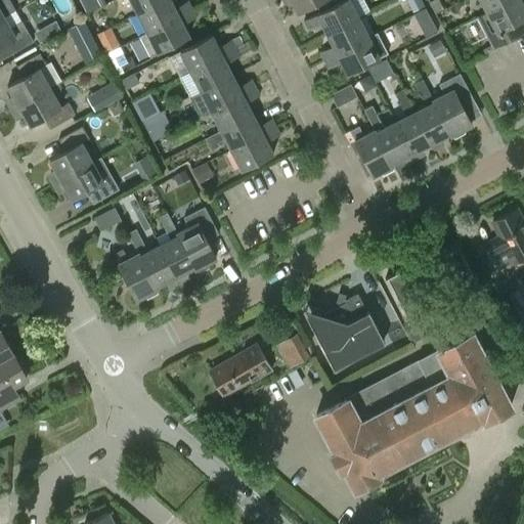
[(0,0),(0,16),(2,15),(14,9),(8,0),(0,0)]
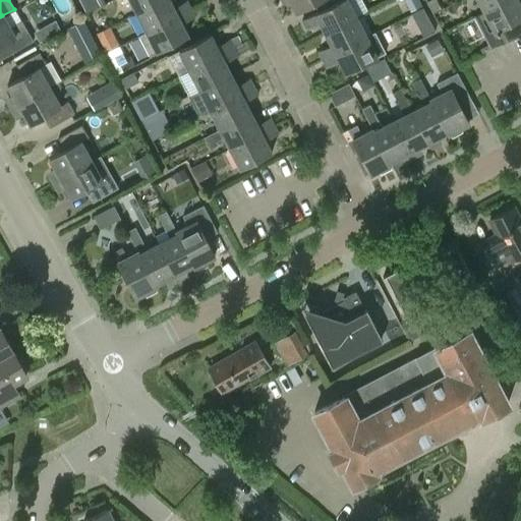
[(36,25),(70,5),(66,0),(50,0),(55,8),(33,20),(36,25)]
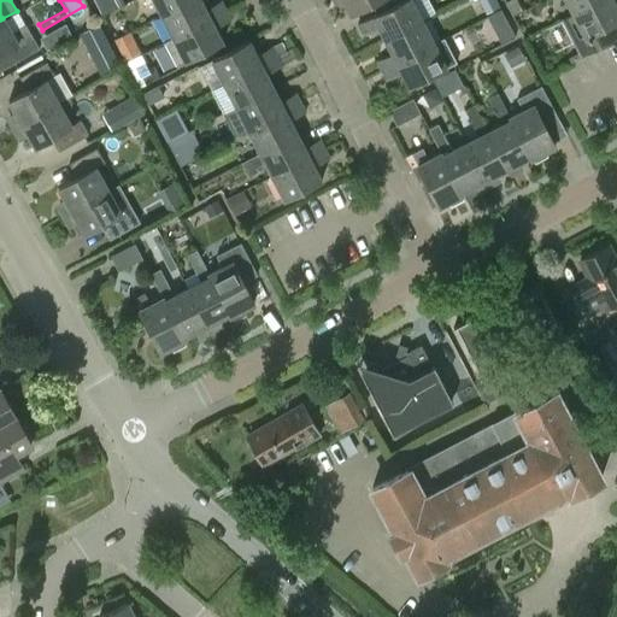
[(113,0),(94,0),(101,15),(118,7),(113,0)]
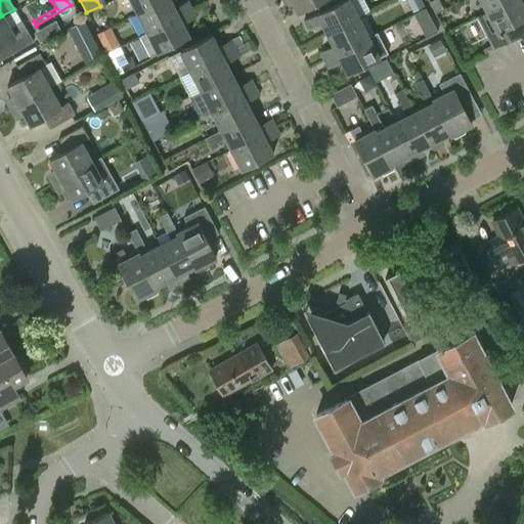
[(129,0),(136,14),(163,0),(129,0)]
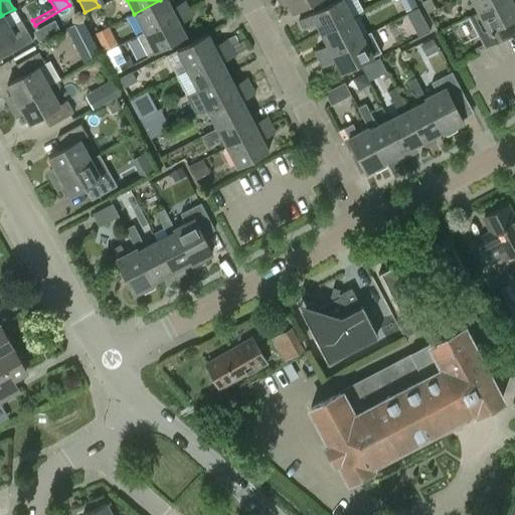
[(171,7),(167,0),(160,0),(134,14),(144,33),(145,33),(189,10),(184,1),(171,7)]
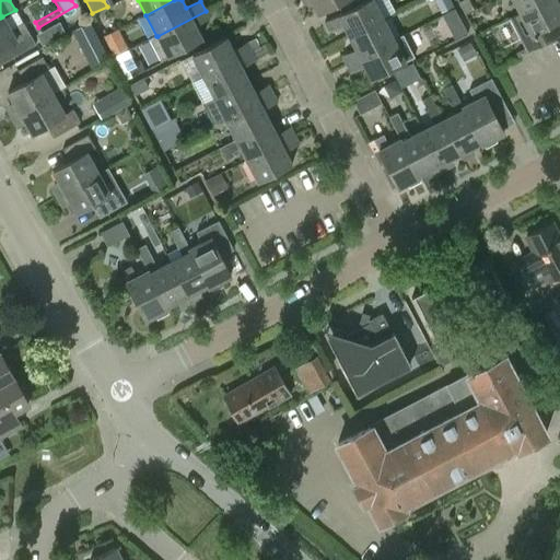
[(301,0),(304,6),(311,1),(317,14),(343,0),(301,0)]
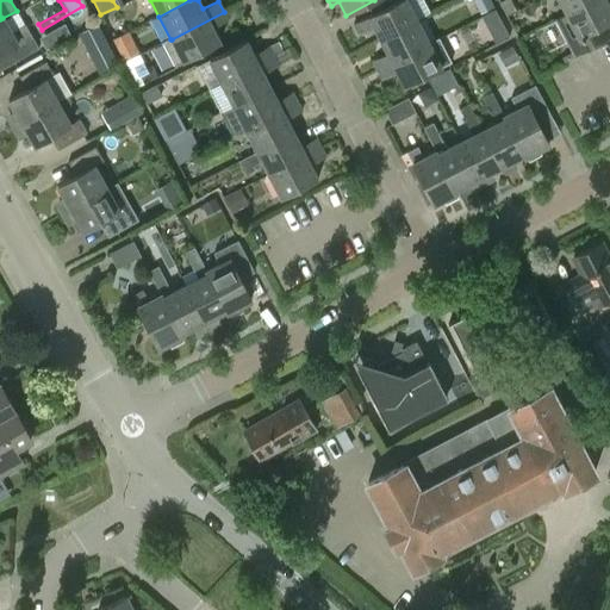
[(373,27),(380,42),(418,22),(406,0),(397,0),(367,16),(367,17),(353,24),(359,35),(373,27)]
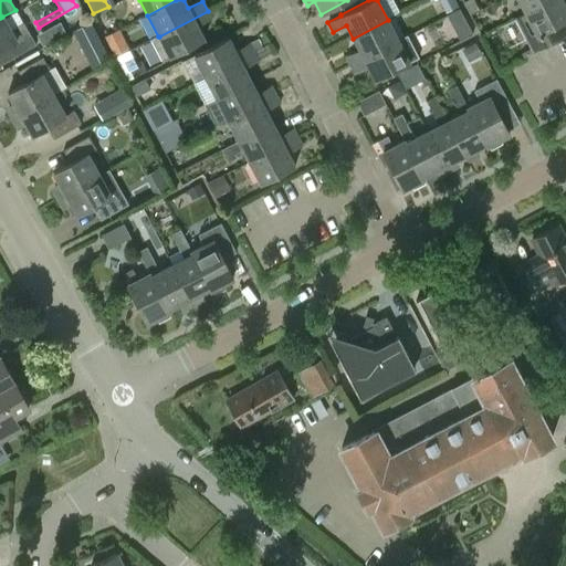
[(452,0),(440,0),(446,11),(457,6),(452,0)]
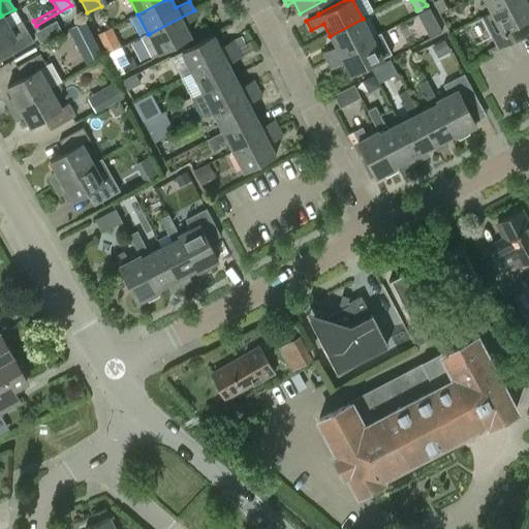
[(442,0),(436,0),(433,2),(438,12),(446,8),(442,0)]
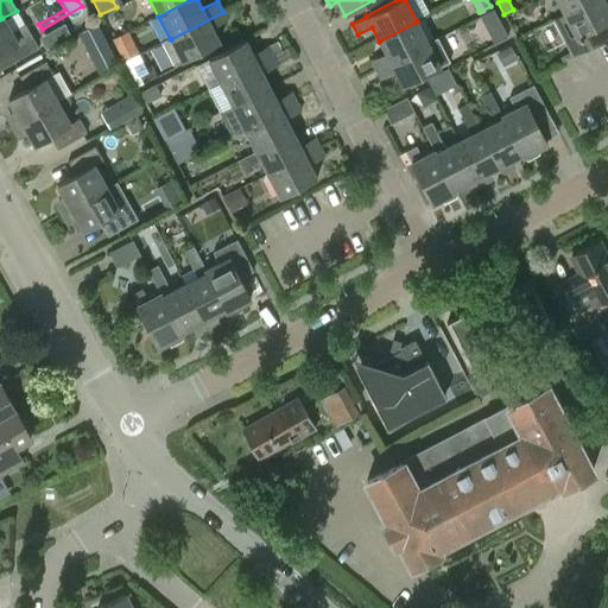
[(607,2),(607,0),(593,0),(564,16),(553,20),(572,56),(607,37),(607,27),(606,23),(607,21),(607,7),(606,5),(607,2)]
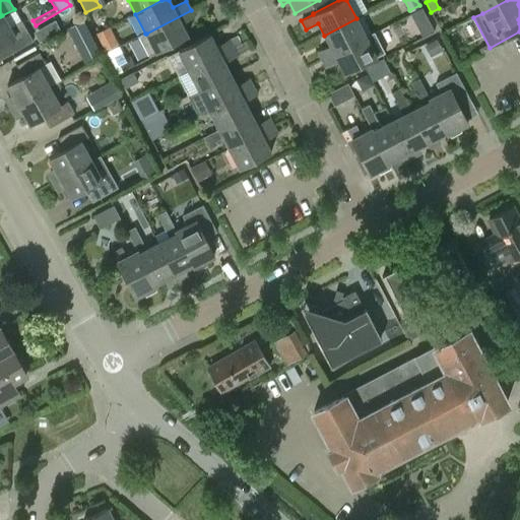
[(475,0),(482,13),(507,0),(475,0)]
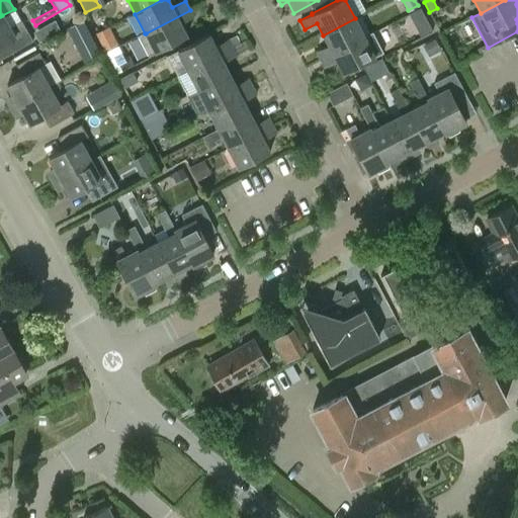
[(193,17),(190,10),(146,33),(145,33),(138,37),(148,57),(187,36),(181,24),(193,17)]
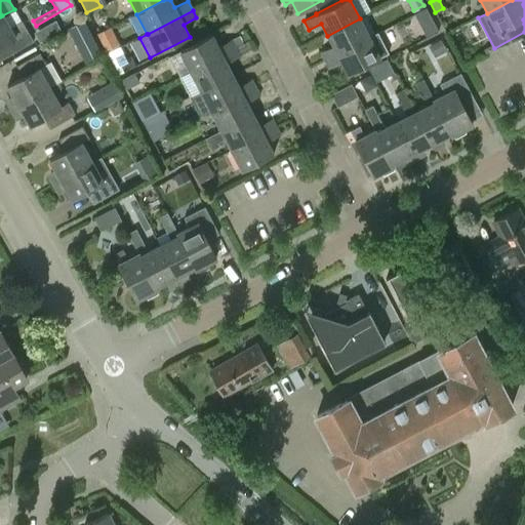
[(2,15),(0,16),(0,45),(5,43),(11,54),(33,42),(30,37),(21,21),(8,27),(2,15)]
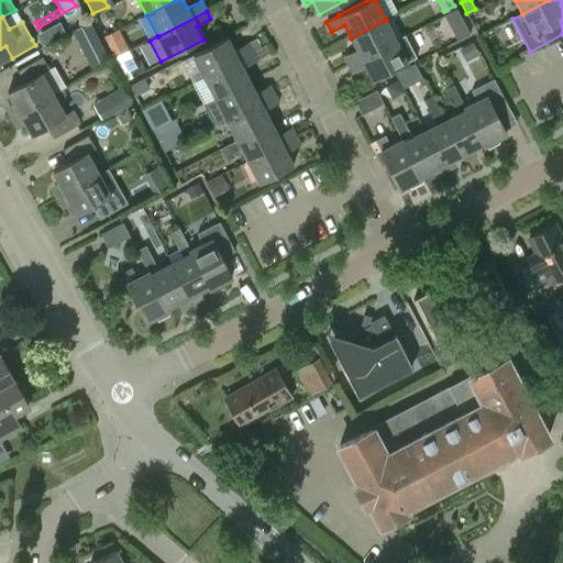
[(396,41),(386,20),(351,39),(356,48),(343,56),(348,65),(396,41)]
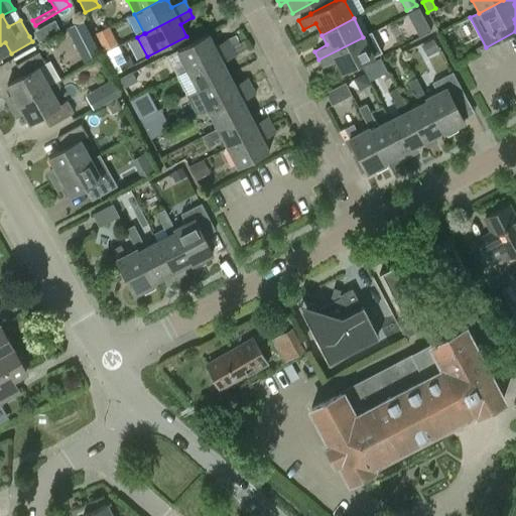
[(80,21),(67,28),(84,62),(98,55),(80,21)]
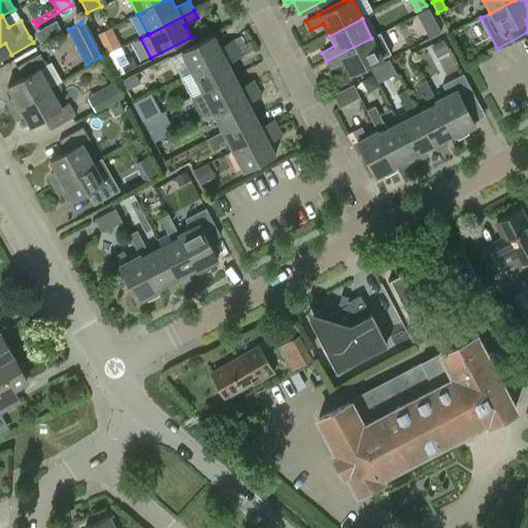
[(435,23),(425,29),(429,37),(439,32),(435,23)]
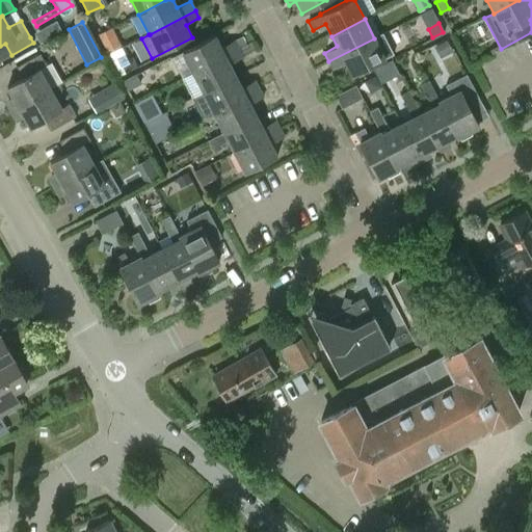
[(111,27),(98,34),(99,34),(107,53),(122,46),(111,27)]
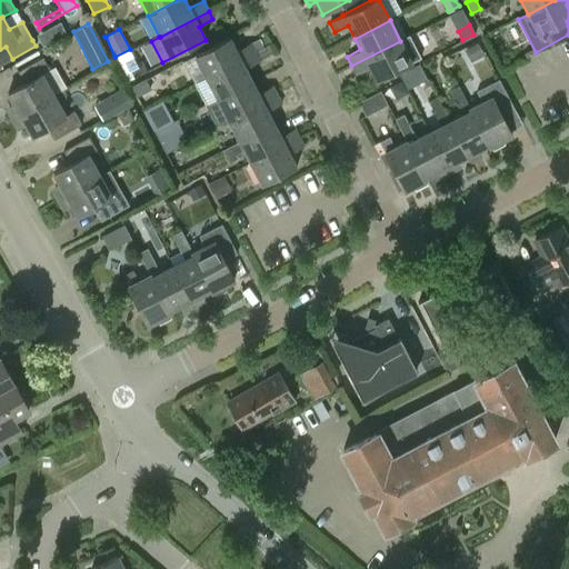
[(195,56),(206,78),(255,52),(250,43),(236,50),(229,37),(195,56)]
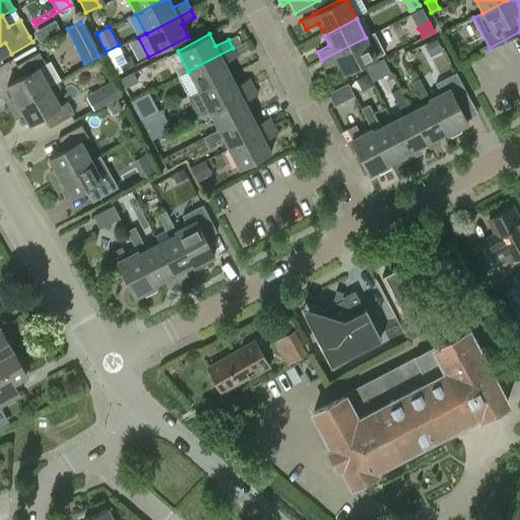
[(366,38),(321,60),(325,68),(338,62),(344,74),(384,54),(374,34),(366,38)]
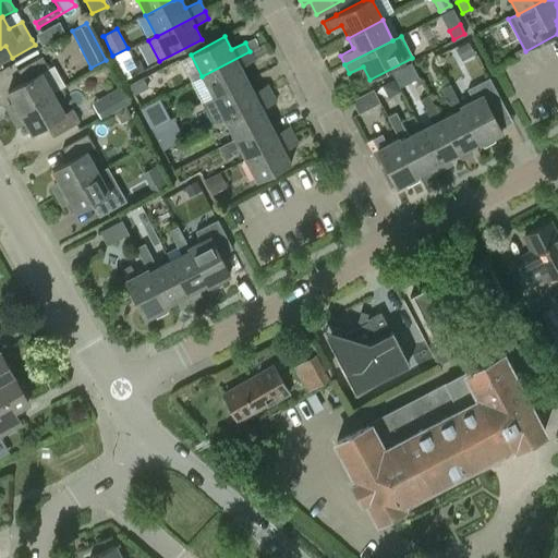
[(254,37),(245,43),(250,51),(259,47),(254,37)]
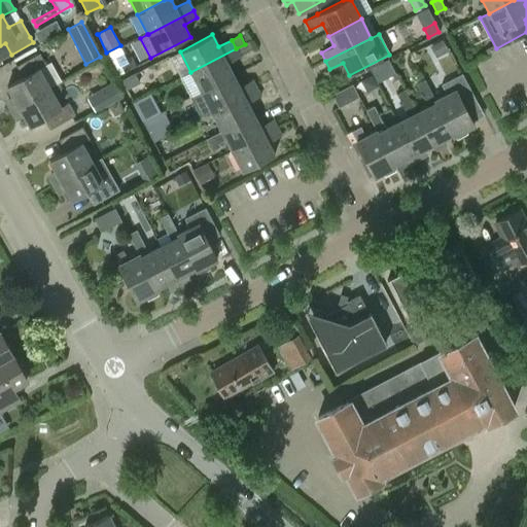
[(442,39),(430,45),(435,57),(448,50),(442,39)]
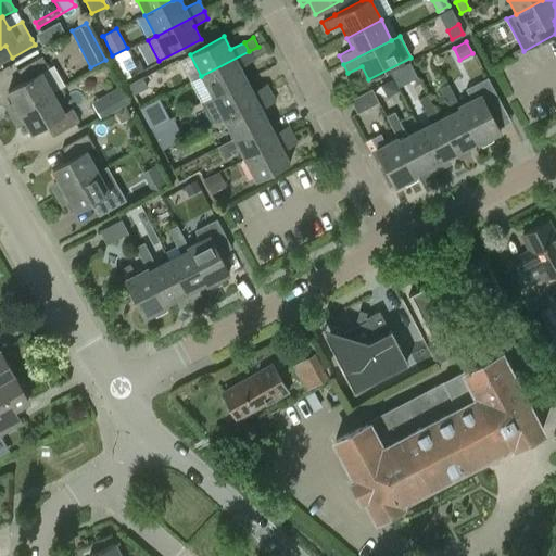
[(190,81),(200,102),(212,97),(245,78),(240,67),(268,53),(263,43),(258,47),(249,51),(201,76),(190,81)]
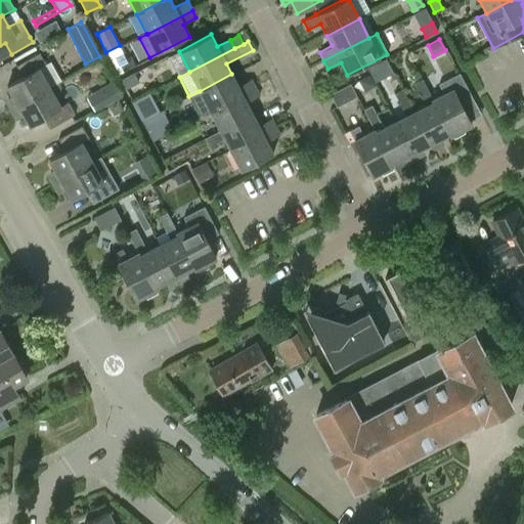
[(120,45),(105,52),(118,75),(136,64),(133,59),(128,62),(120,45)]
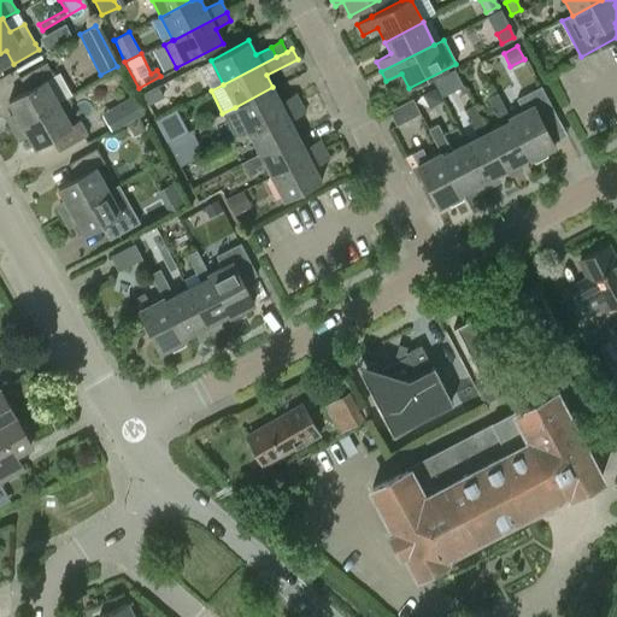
[(25,89),(7,100),(13,112),(13,113),(12,118),(10,119),(15,128),(69,98),(68,97),(69,92),(59,76),(57,75),(54,76),(46,63),(18,78),(25,89)]
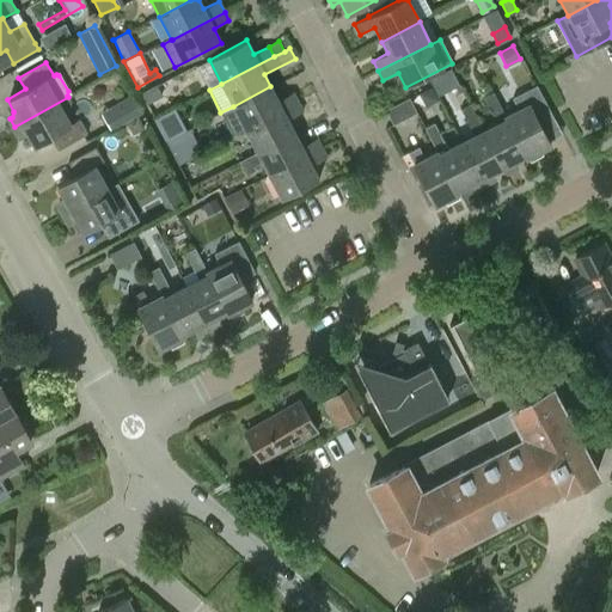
[(451,68),(435,75),(444,90),(458,83),(451,68)]
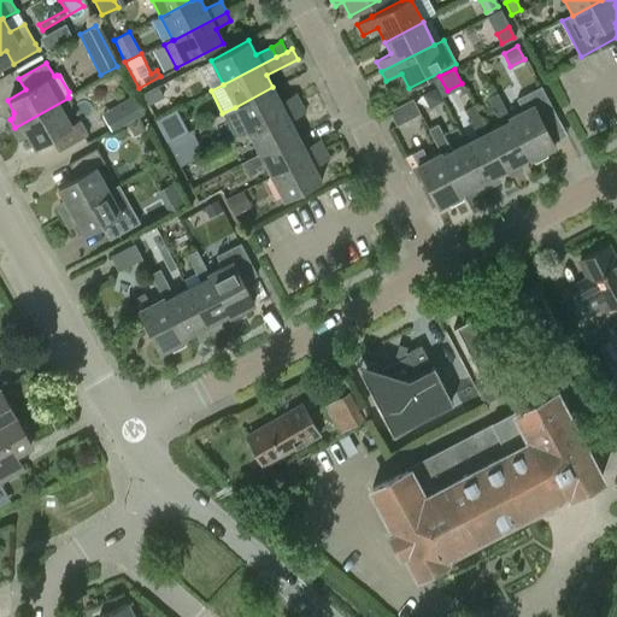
[(509,117),(530,159),(554,147),(544,125),(558,118),(541,86),(516,99),(521,111),(509,117)]
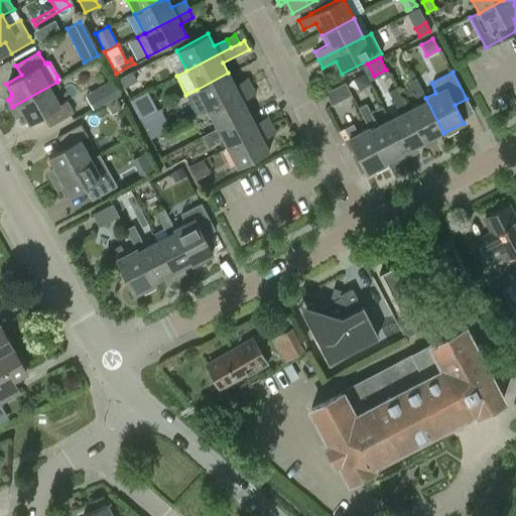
[(132,73),(119,80),(123,89),(137,82),(132,73)]
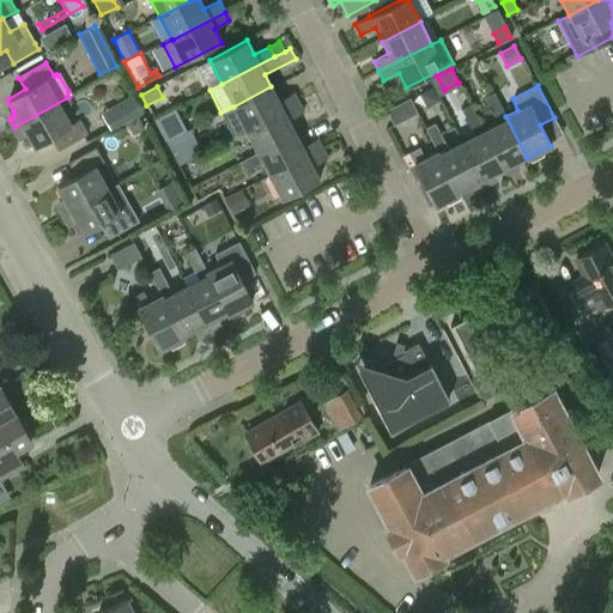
[(278,99),(271,86),(234,107),(220,113),(234,137),(246,131),(298,103),(292,92),(278,99)]
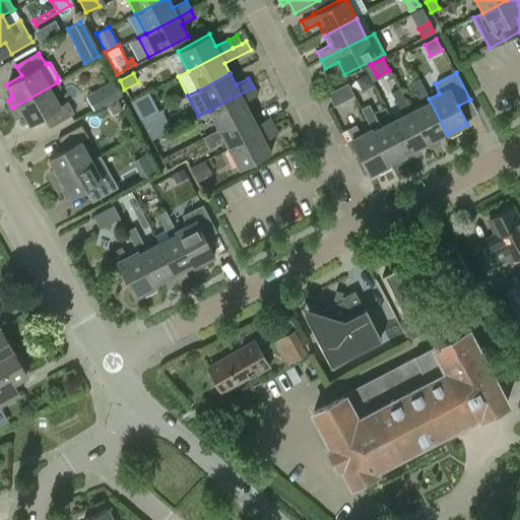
[(367,73),(355,79),(362,90),(373,84),(367,73)]
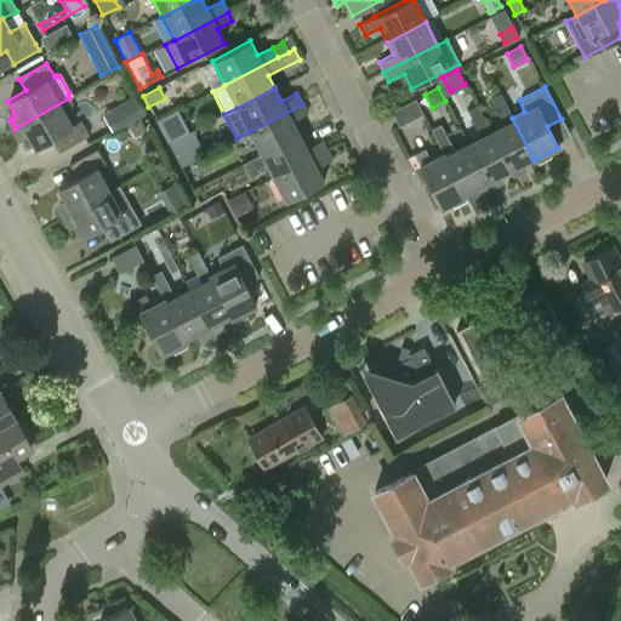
[(503,126),(491,132),(511,171),(513,178),(523,174),(520,170),(523,166),(534,160),(512,118),(500,93),(490,100),(503,126)]
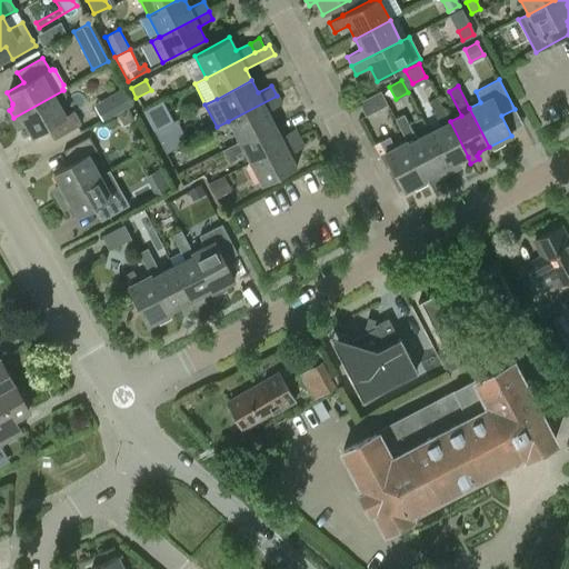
[(122,88),(93,105),(103,120),(132,105),(122,88)]
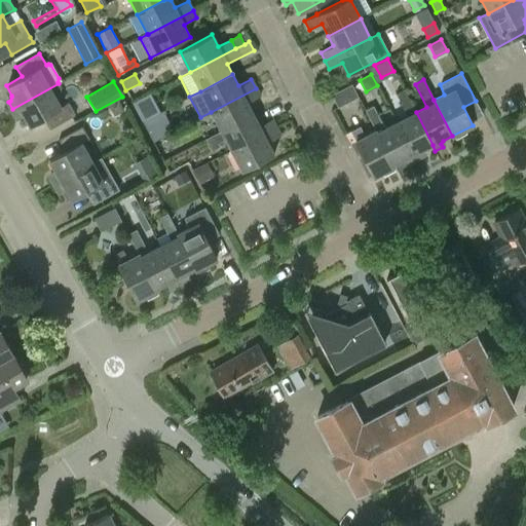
[(59,83),(12,109),(16,116),(20,115),(23,116),(29,125),(44,117),(51,128),(75,115),(68,104),(62,107),(55,97),(59,94),(61,86),(59,83)]
